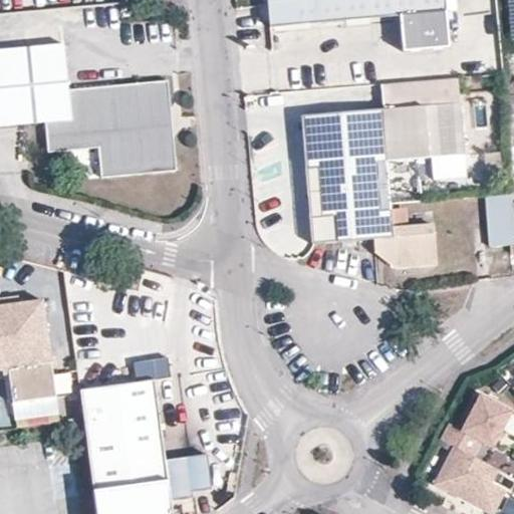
[(445,0),(268,0),(271,30),(401,19),(447,14),(445,0)]
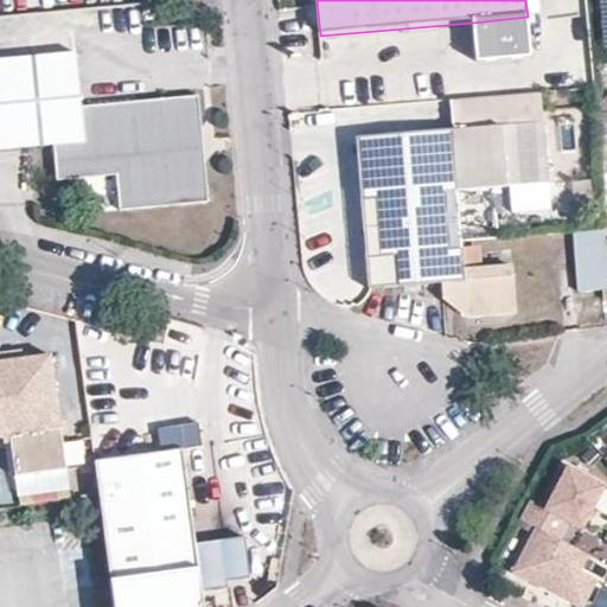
[(537,0),(525,0),(528,17),(540,16),(537,0)]
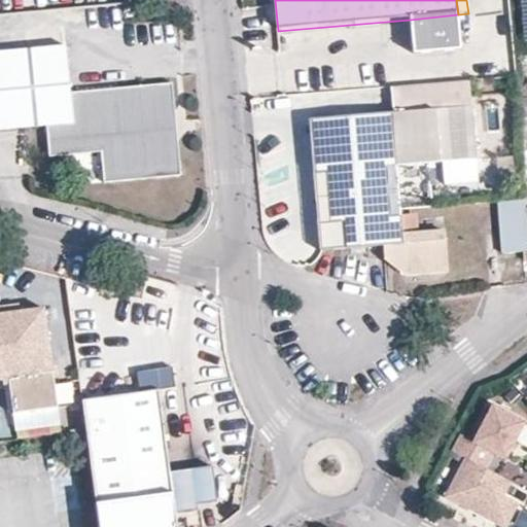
[(458,14),(411,20),(414,56),(461,51),(458,14)]
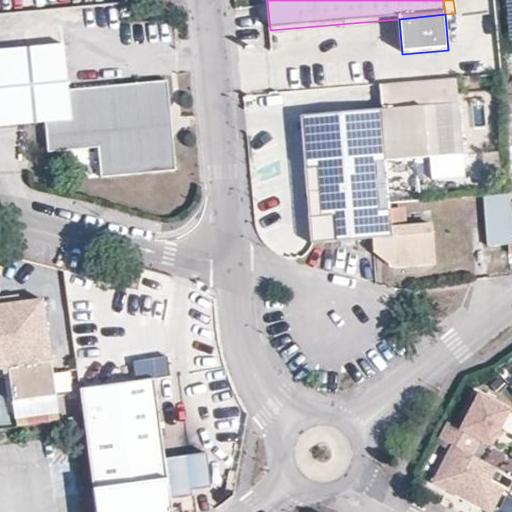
[(511,38),(501,39),(503,63),(511,62),(511,38)]
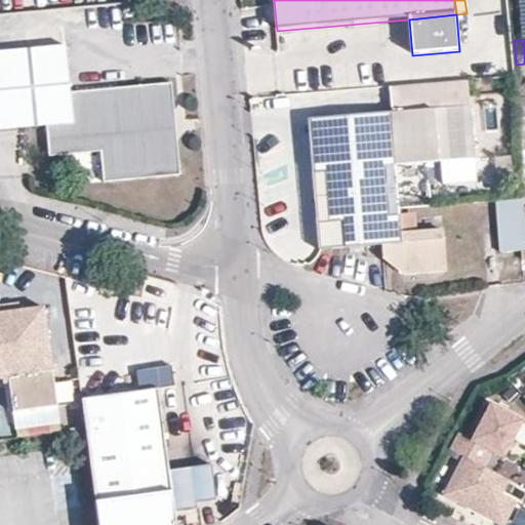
[(169,121),(176,112),(173,84),(71,93),(66,45),(0,50),(0,129),(45,125),(48,156),(99,151),(103,184),(183,175),(179,142),(169,132),(169,121)]
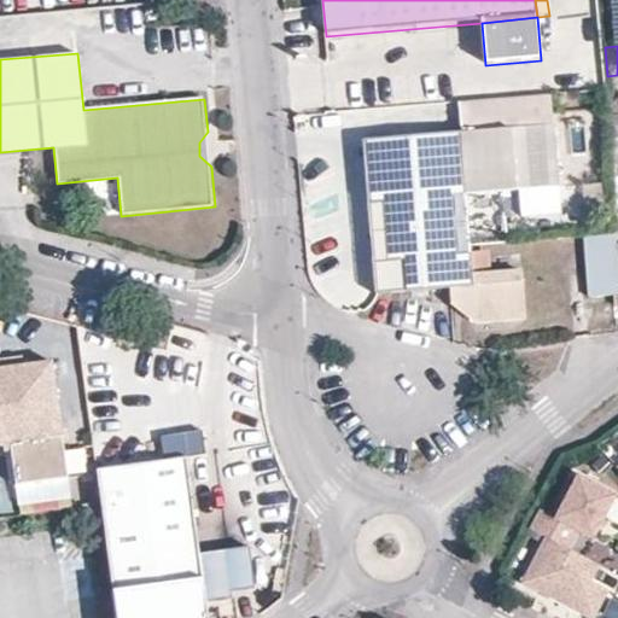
[(552,95),(459,104),(461,132),(466,194),(559,187),(552,95)]
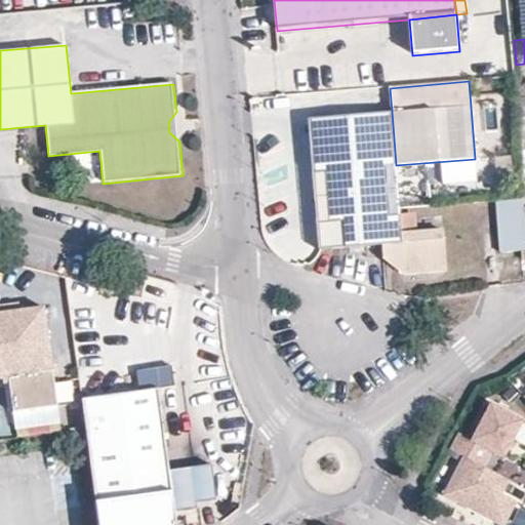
[(179,142),(176,112),(169,121),(169,132),(179,142)]
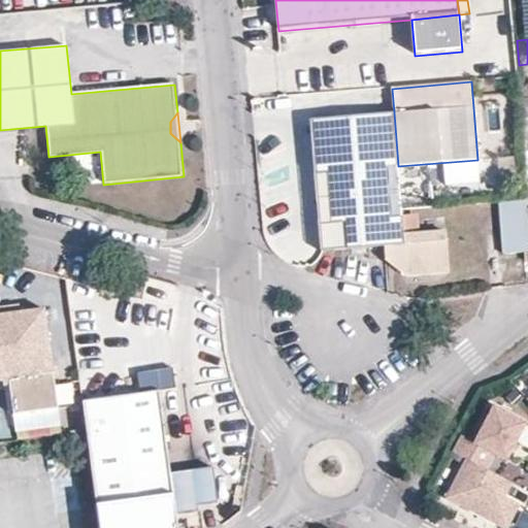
[(402,218),(401,208),(398,166),(394,112),(310,119),(320,251),(342,249),(369,246),(375,245),(374,220),(402,218)]
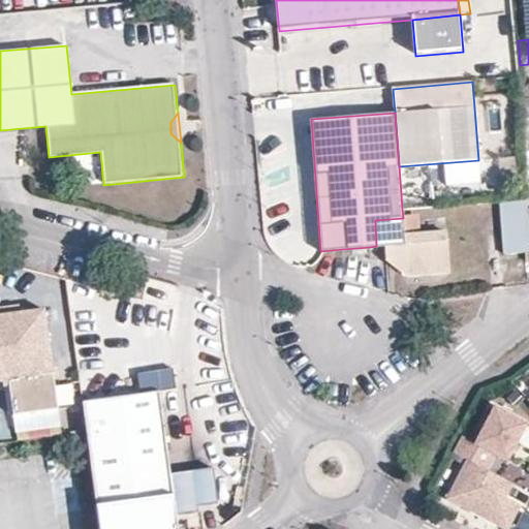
[(528,251),(525,203),(499,204),(503,255),(528,253),(528,251)]
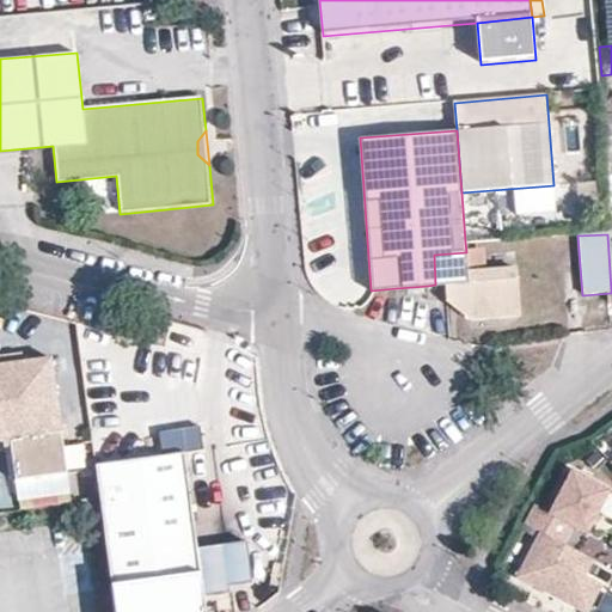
[(466,252),(434,255),(435,285),(444,285),(469,282),(469,275),(466,252)]
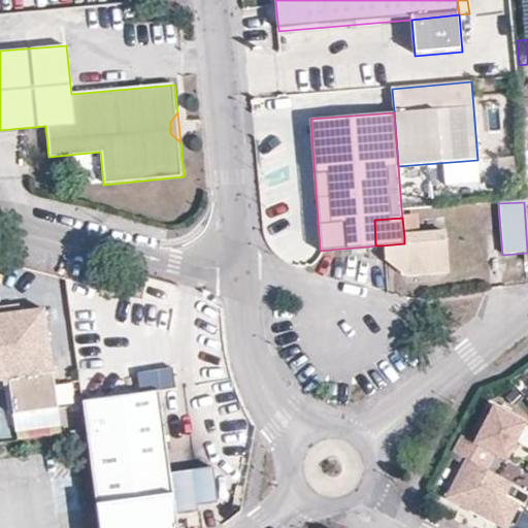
[(404,243),(407,275),(450,272),(447,233),(404,237),(404,243)]
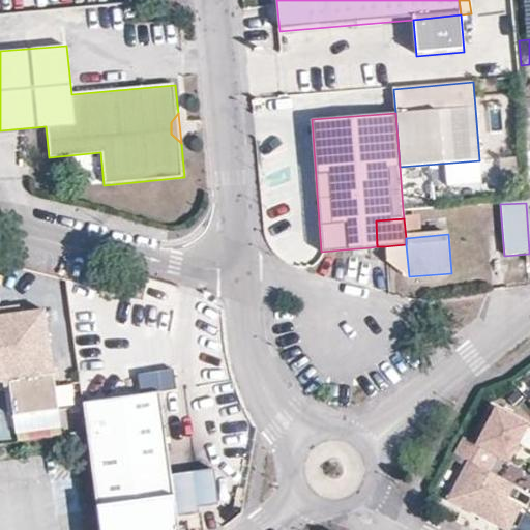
[(391,264),(409,276),(406,244),(384,246),(384,259),(391,264)]
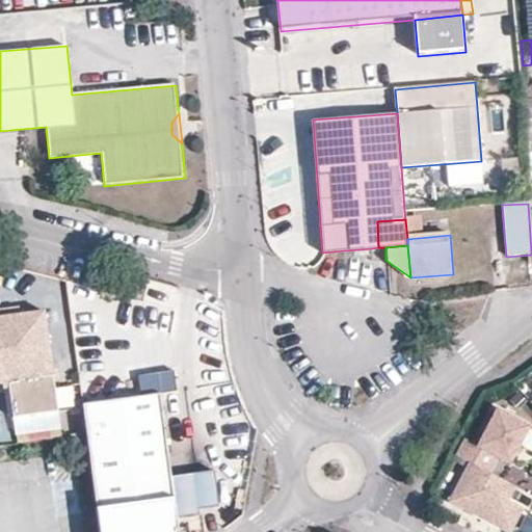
[(0,312),(0,319),(10,327),(19,317),(21,317),(20,310),(0,312)]
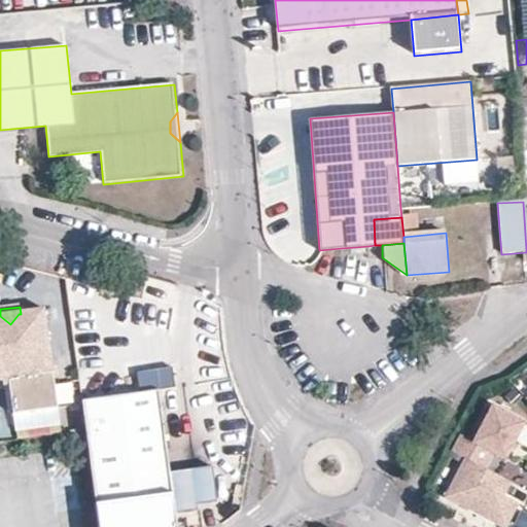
[(58,411),(44,311),(21,314),(19,314),(10,324),(0,316),(0,383),(8,382),(12,417),(58,411)]
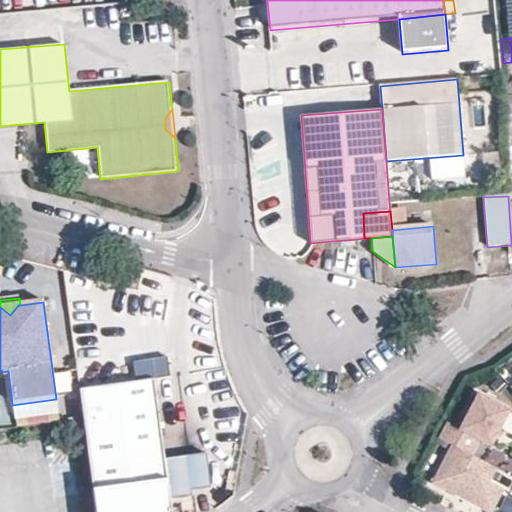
[(124,381),(146,378),(144,361),(122,364),(124,381)]
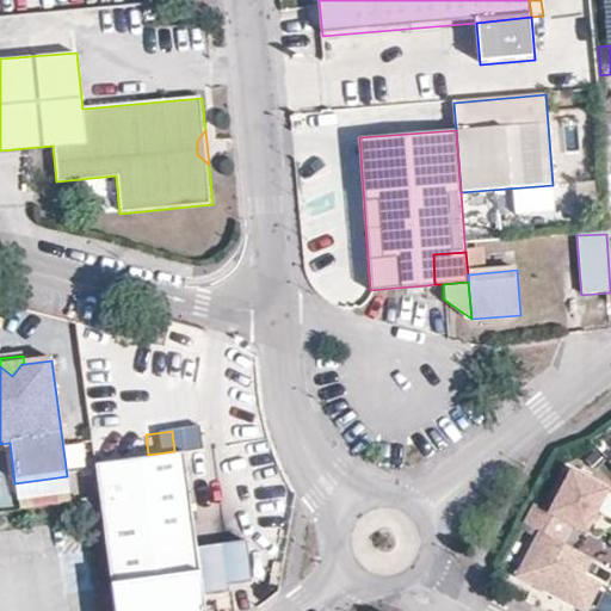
[(68,469),(87,468),(86,444),(67,445),(68,469)]
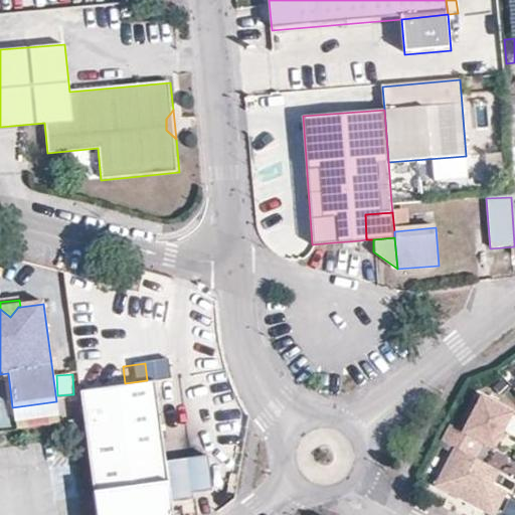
[(167,463),(157,381),(81,391),(86,421),(97,514),(173,514),(172,503),(167,463)]
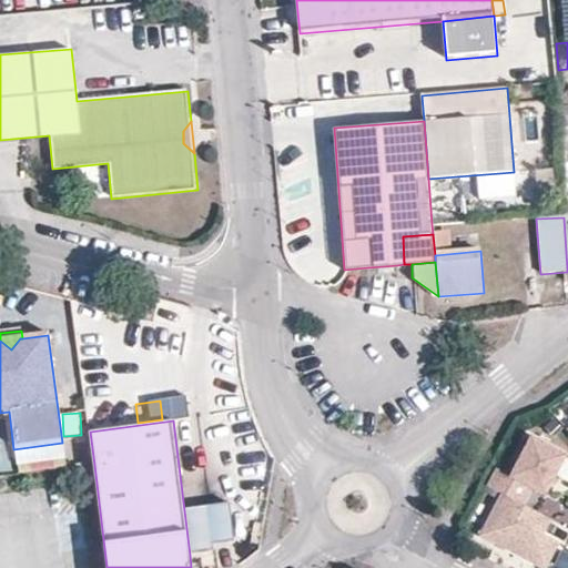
[(567,453),(538,437),(507,495),(527,506),(537,488),(548,495),(567,458),(567,453)]
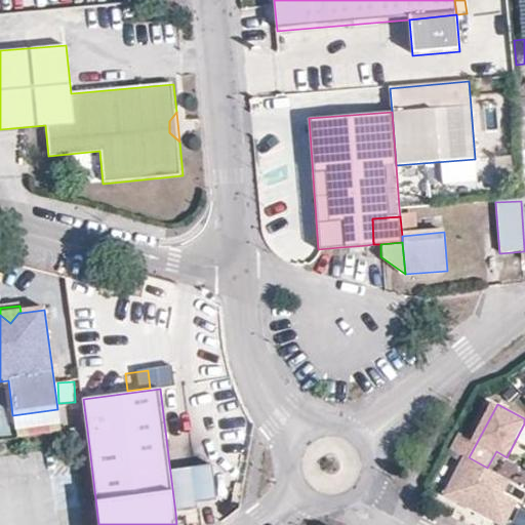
[(469,457),(455,450),(446,467),(460,474),(449,495),(505,524),(507,524),(520,501),(506,494),(512,480),(487,468),(469,457)]
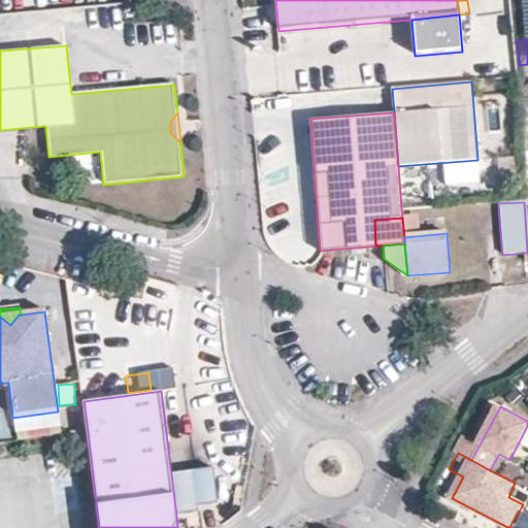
[(211,469),(171,474),(176,516),(198,513),(198,506),(217,504),(211,469)]
